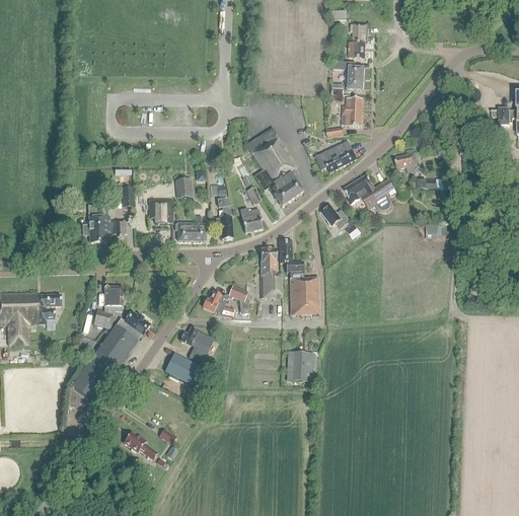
[(353,58),(364,58),(365,43),(367,43),(368,23),(354,22),(354,23),(351,23),(350,30),(353,30),(353,43),(348,42),(348,57),(353,57),(353,58)]
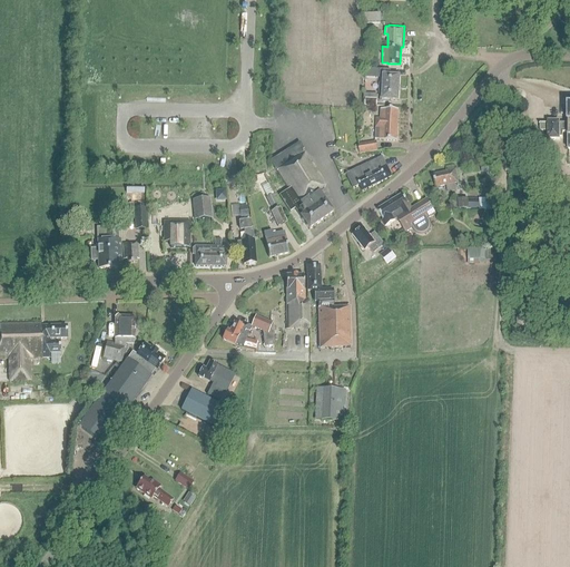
[(390,98),(399,98),(400,74),(390,74),(390,67),(384,67),(380,67),(379,74),(382,74),(382,76),(381,81),(383,81),(382,85),(380,85),(380,89),(382,89),(382,91),(381,91),(380,99),(390,99),(390,98)]
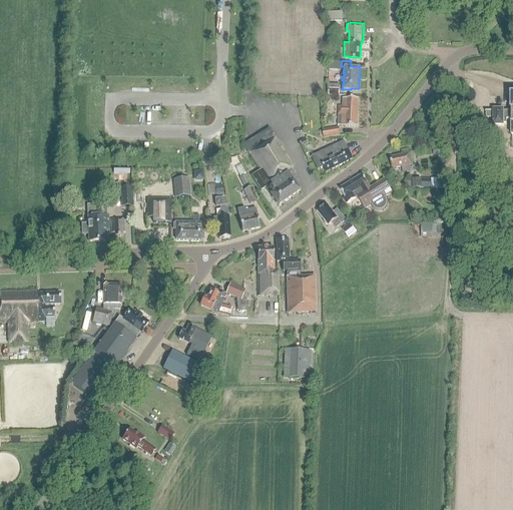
[(506,116),(511,116),(511,132),(512,132),(512,91),(512,92),(511,92),(511,93),(511,107),(503,107),(503,106),(497,106),(493,106),(493,108),(485,108),(485,109),(485,115),(493,115),(493,122),(503,122),(503,120),(506,120),(506,116)]
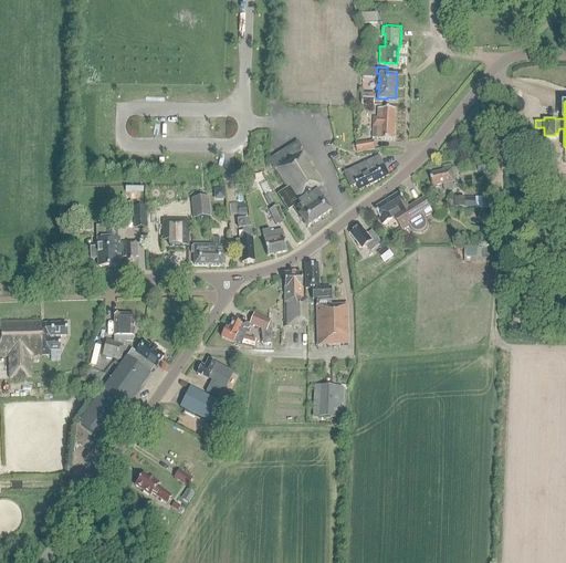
[(377,125),(376,136),(394,137),(395,106),(378,105),(377,115),(374,115),(373,124),(377,125)]
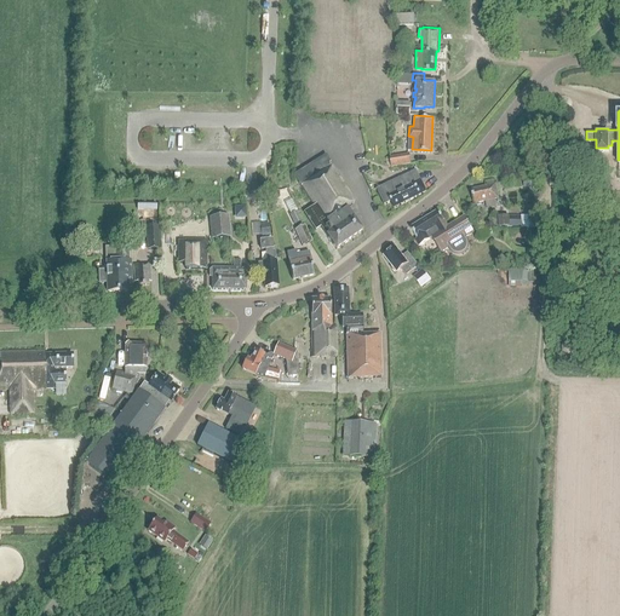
[(389,154),(390,165),(411,161),(409,150),(389,154)]
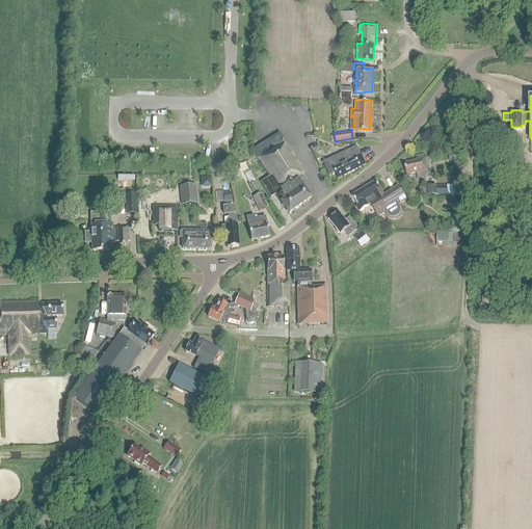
[(284,140),(282,137),(283,136),(280,130),(251,148),(259,159),(266,170),(268,174),(260,180),(270,194),(274,192),(280,200),(288,212),(311,195),(297,176),(304,170),(284,140)]
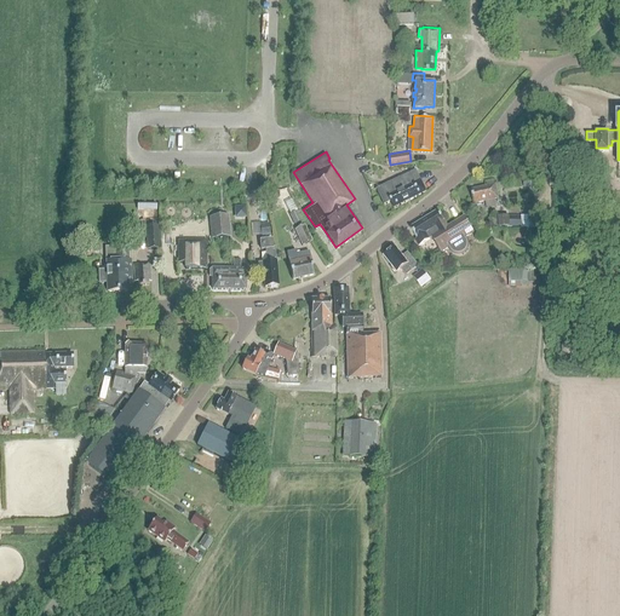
[(384,202),(391,199),(394,205),(426,189),(415,167),(375,186),(384,202)]
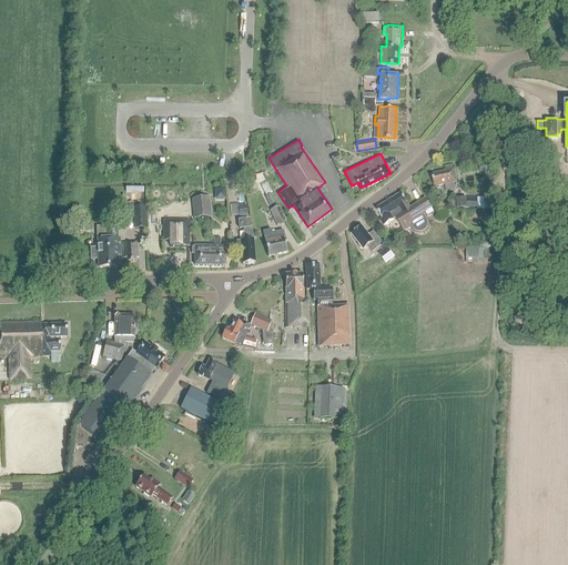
[(455,188),(453,180),(456,179),(454,163),(444,165),(445,169),(432,171),(434,184),(444,182),(446,189),(455,188)]
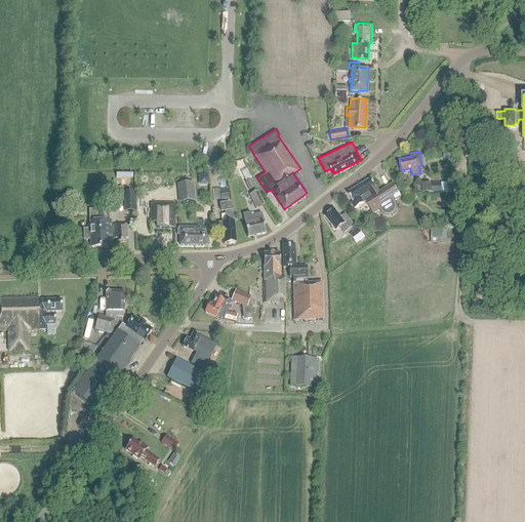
[(207,173),(199,173),(199,177),(203,182),(207,182),(207,173)]
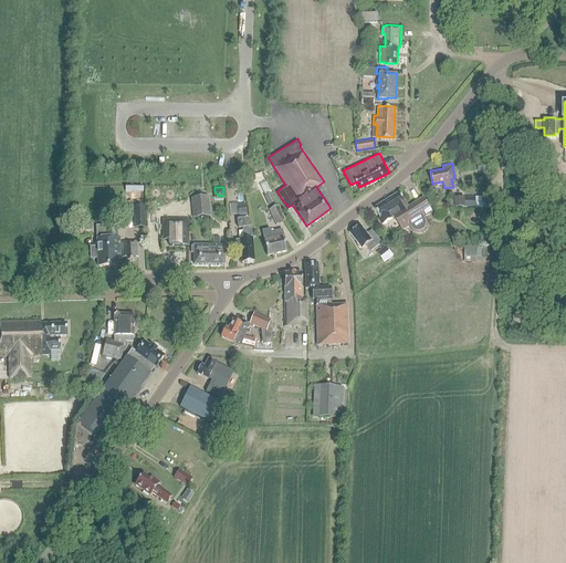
[(271,189),(264,193),(269,202),(276,199),(271,189)]
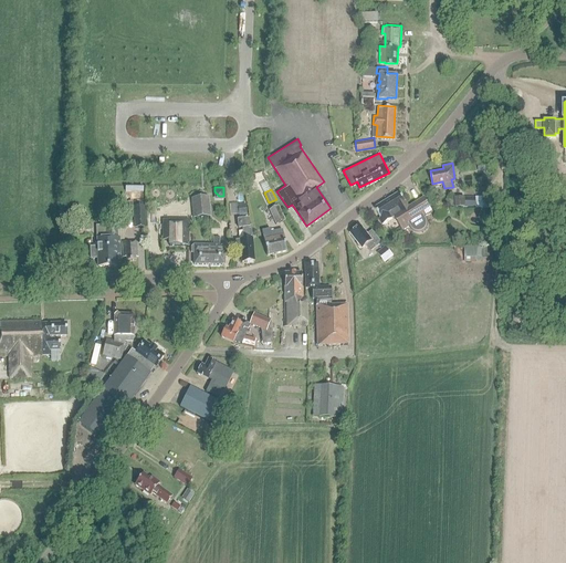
[(402,228),(409,223),(411,227),(415,229),(419,229),(422,228),(425,226),(427,221),(426,218),(423,215),(432,209),(423,196),(408,205),(399,190),(394,195),(394,194),(374,206),(380,216),(379,217),(383,221),(394,215),(402,228)]
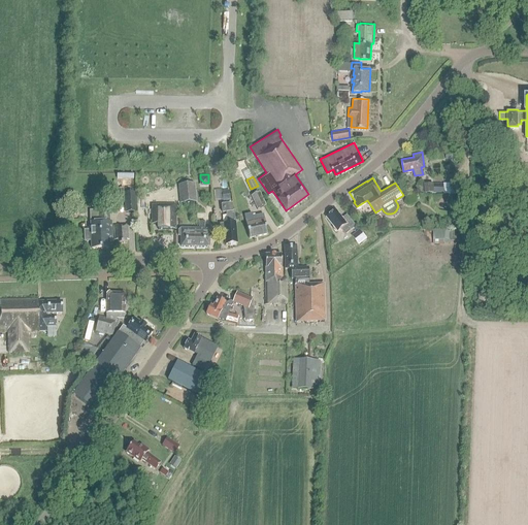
[(196,199),(194,181),(177,183),(179,201),(196,199)]
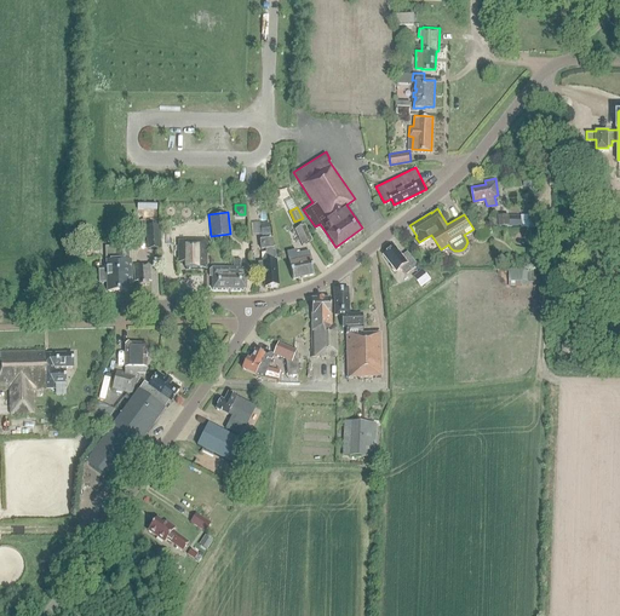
[(509,213),(498,213),(499,224),(509,224),(520,224),(521,213),(509,213)]
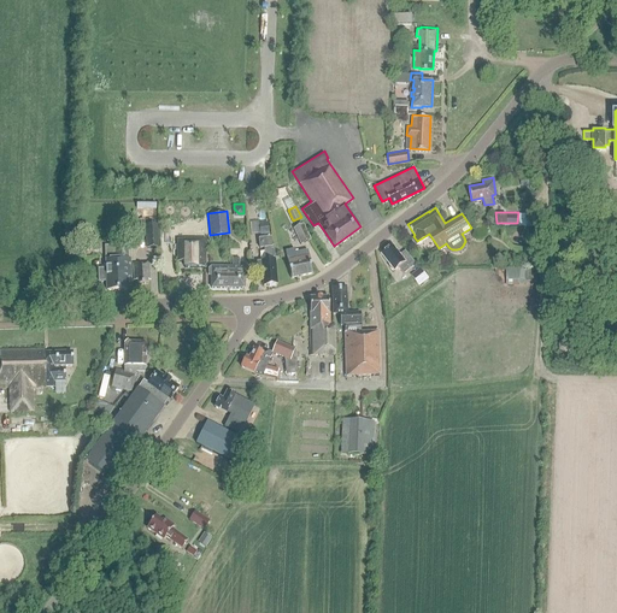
[(310,236),(303,220),(293,225),(300,241),(310,236)]
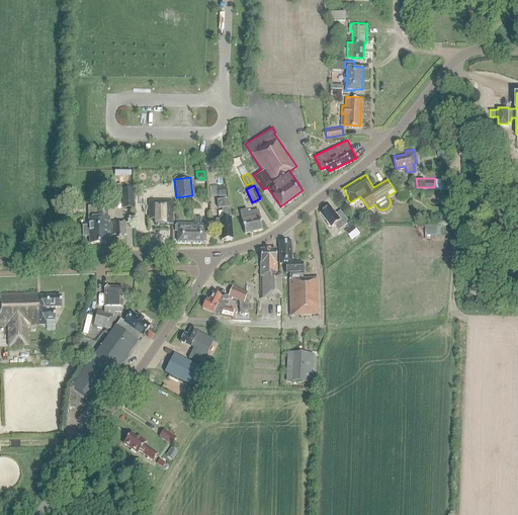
[(123,205),(133,205),(131,186),(121,186),(123,205)]
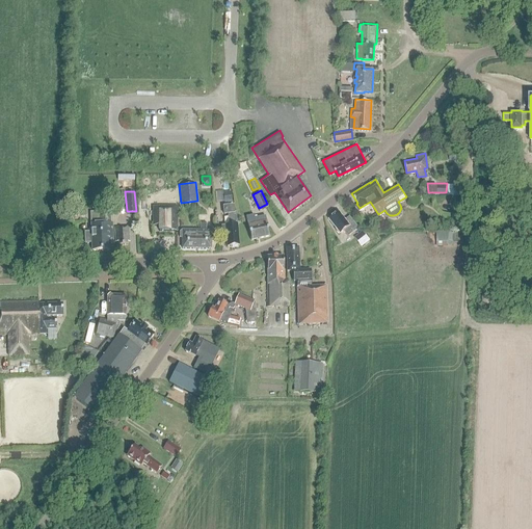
[(159,228),(177,228),(177,204),(152,204),(152,223),(159,222),(159,228)]
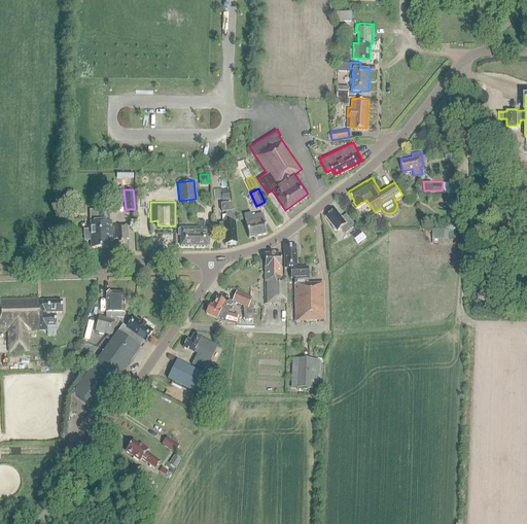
[(221,210),(225,209),(232,208),(231,202),(221,203),(221,210)]
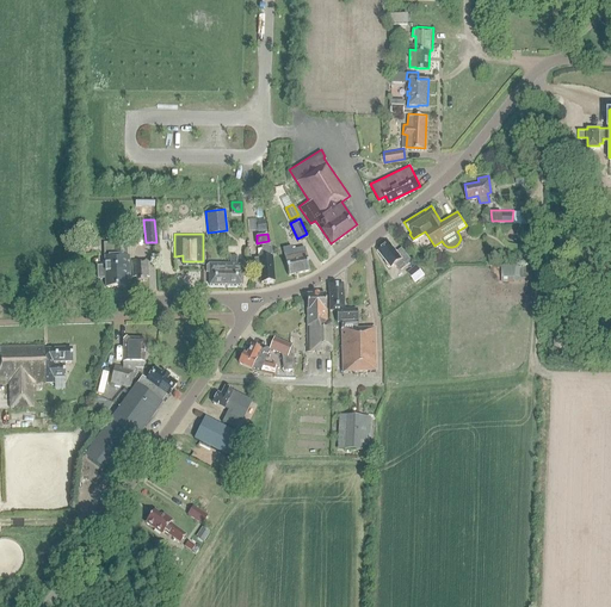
[(127,254),(125,241),(110,241),(110,254),(105,255),(105,264),(97,264),(98,277),(105,276),(106,285),(127,284),(127,271),(129,270),(129,258),(129,254),(127,254)]
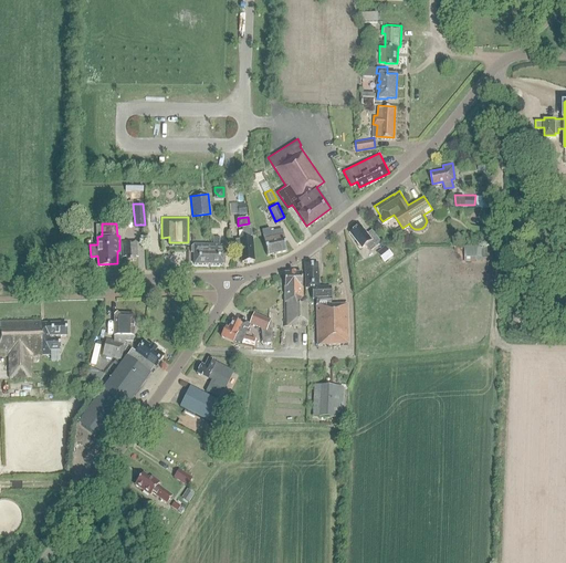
[(249,223),(242,225),(243,238),(236,238),(237,248),(240,247),(241,260),(254,259),(252,235),(251,235),(250,223),(249,223)]
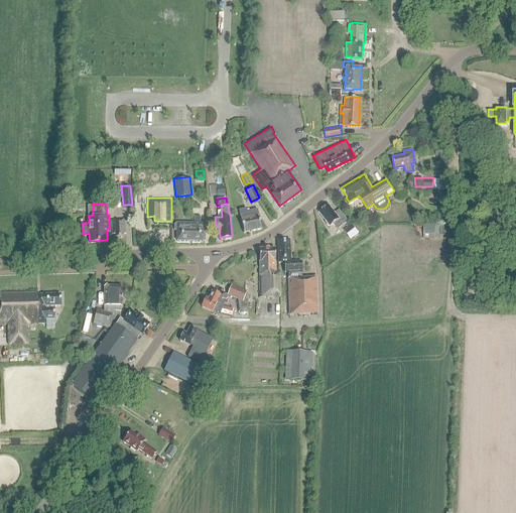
[(330,225),(334,222),(338,227),(348,219),(339,208),(335,211),(329,204),(319,212),(330,225)]
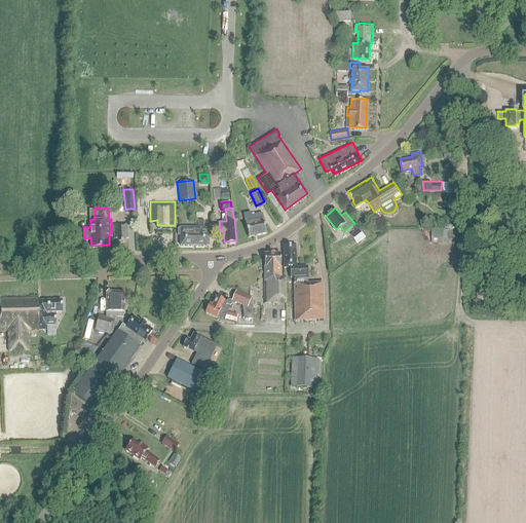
[(262,211),(251,213),(251,210),(242,212),(243,215),(248,234),(266,230),(262,211)]
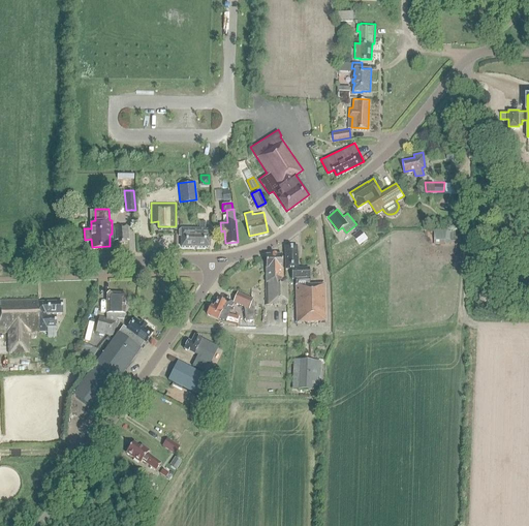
[(196,235),(196,245),(210,245),(210,235),(213,235),(213,227),(208,227),(208,219),(199,219),(199,227),(200,227),(200,235),(196,235)]
